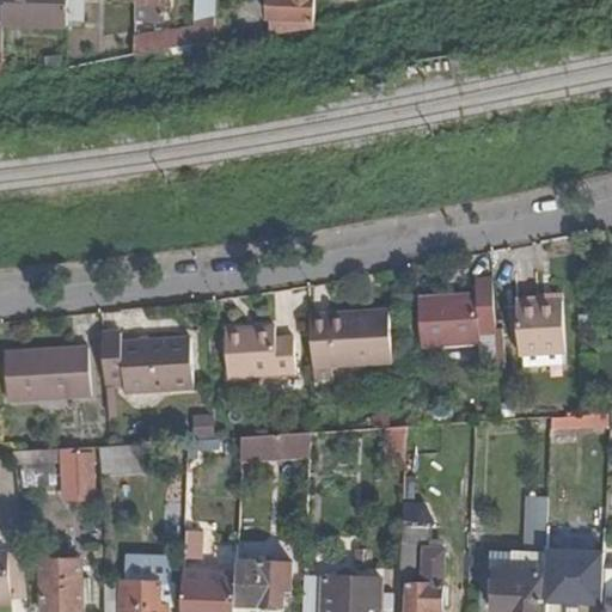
[(4,0),(2,24),(68,28),(68,20),(68,0),(4,0)]
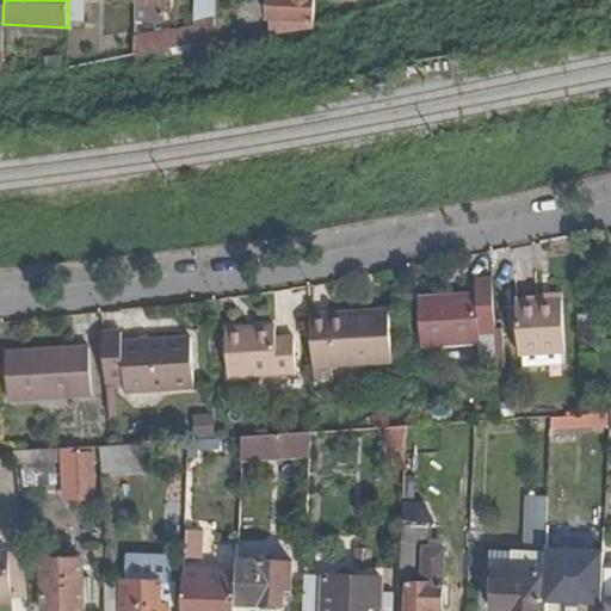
[(85,0),(68,0),(68,20),(84,22),(85,0)]
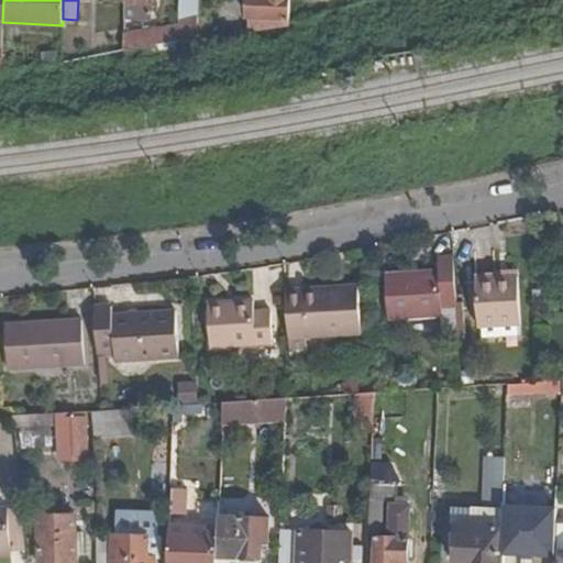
[(124,0),(124,18),(152,20),(153,3),(153,0),(124,0)]
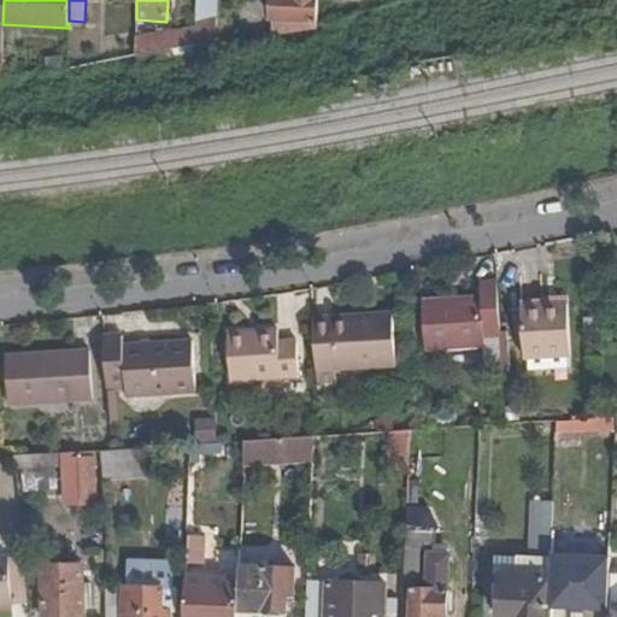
[(217,0),(197,0),(197,23),(217,19),(217,0)]
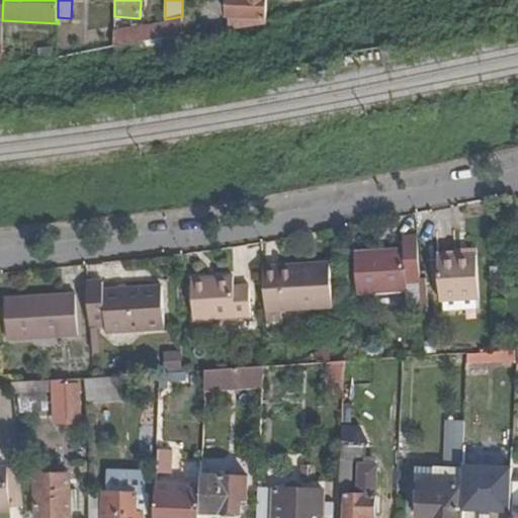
[(229,0),(228,30),(265,25),(266,0),(229,0)]
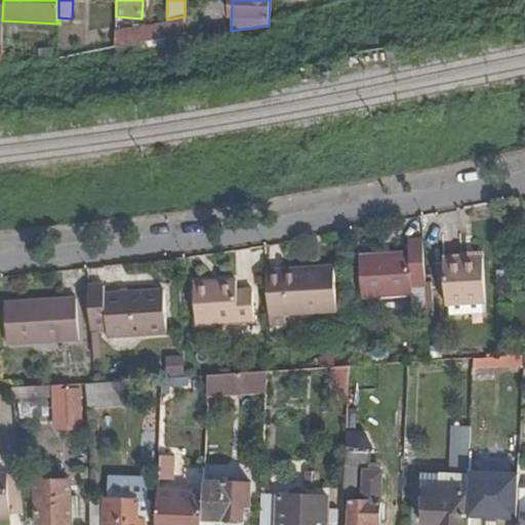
[(185,16),(167,19),(166,25),(166,39),(184,37),(185,16)]
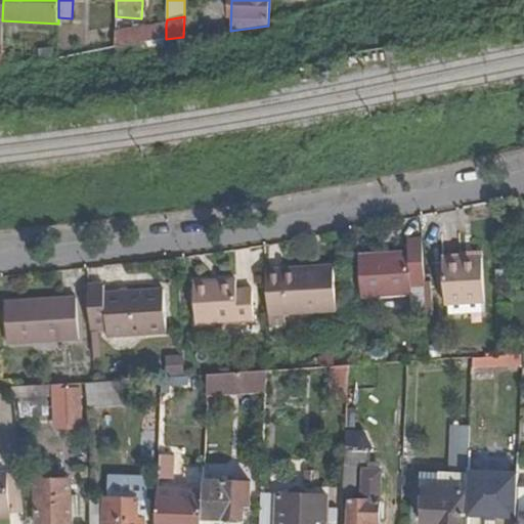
[(166,25),(116,33),(115,47),(166,39),(166,25)]
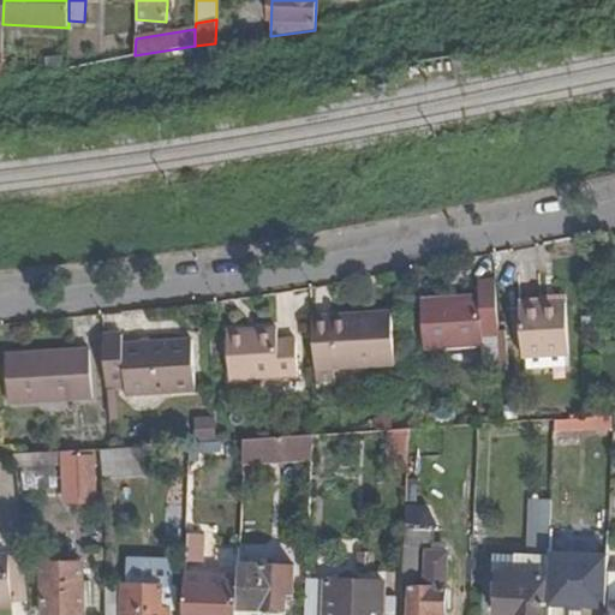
[(63,57),(45,58),(46,69),(64,66),(63,57)]
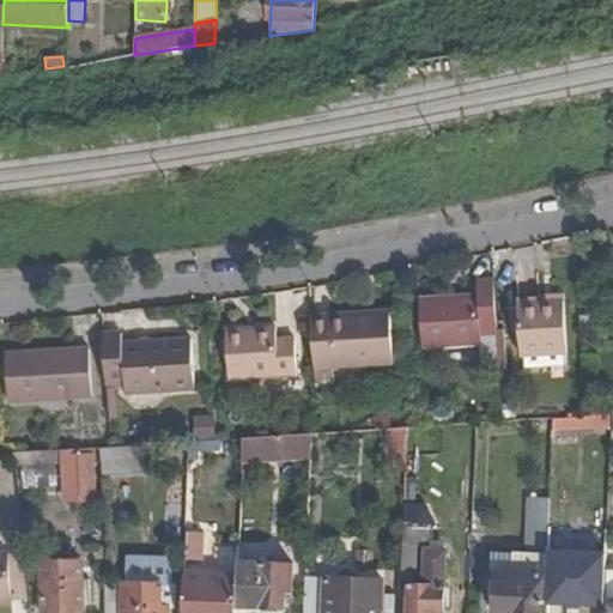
[(479,293),(420,297),(424,350),(483,346),(481,334),(498,333),(495,281),(478,283),(479,293)]
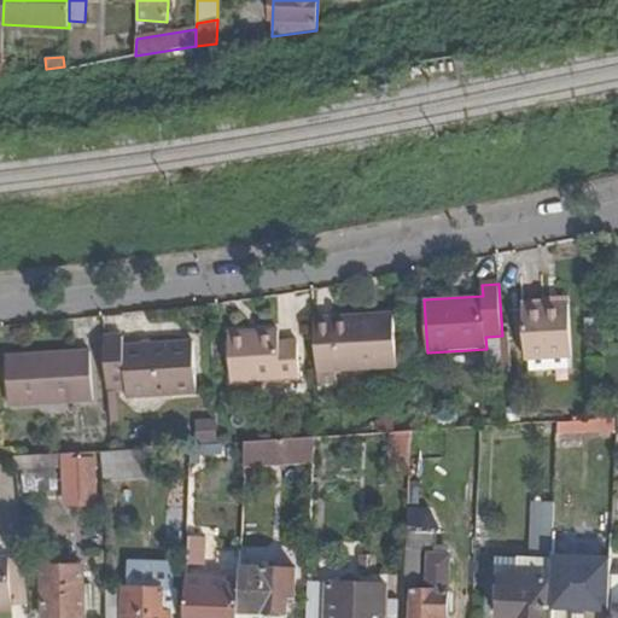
[(569,304),(523,307),(526,361),(572,357),(569,304)]
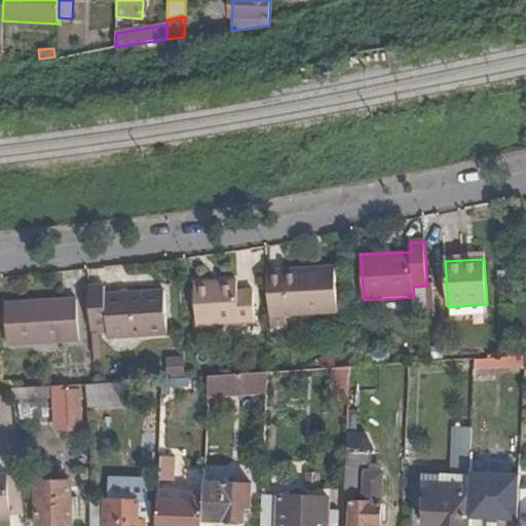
[(336,267),(267,271),(270,317),(286,316),(338,313),(336,267)]
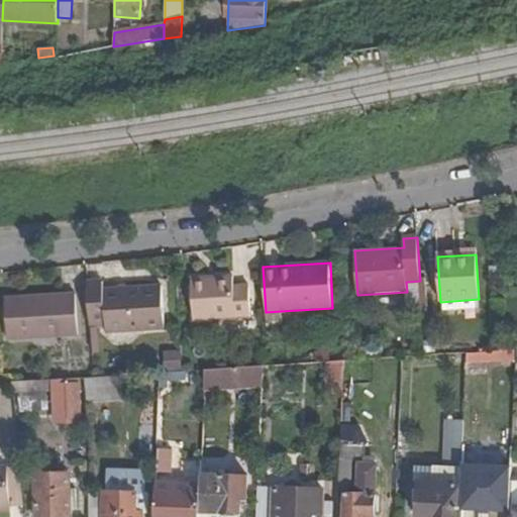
[(233,276),(192,279),(195,320),(251,317),(249,285),(234,286),(233,276)]
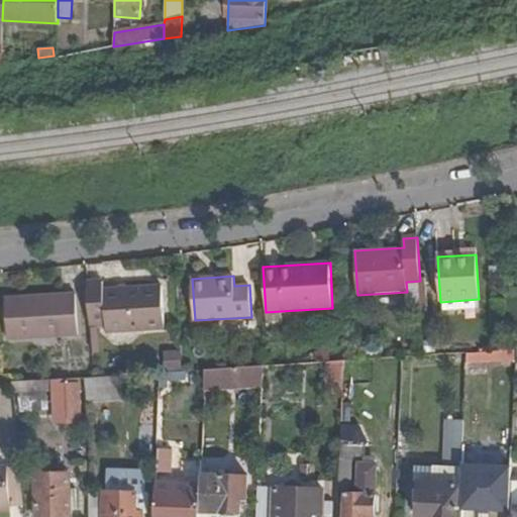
[(103,282),(88,283),(91,326),(98,325),(106,325),(106,333),(165,329),(162,286),(103,289),(103,282)]
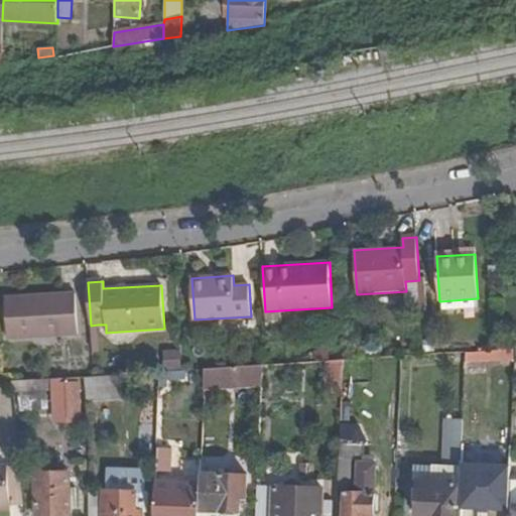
[(76,293),(5,297),(8,340),(79,335),(76,293)]
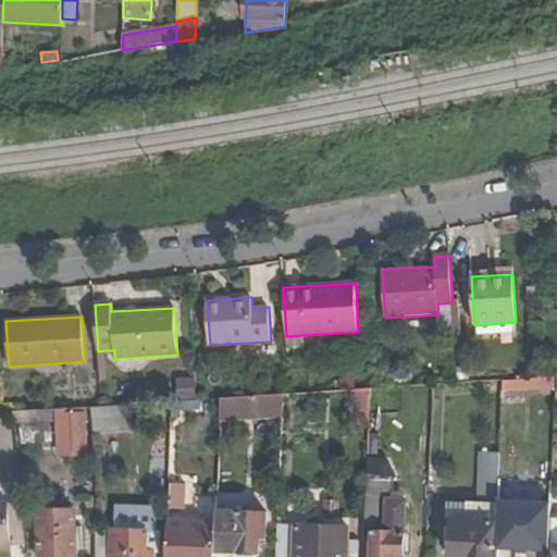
[(302,335),(286,336),(287,347),(304,346),(302,335)]
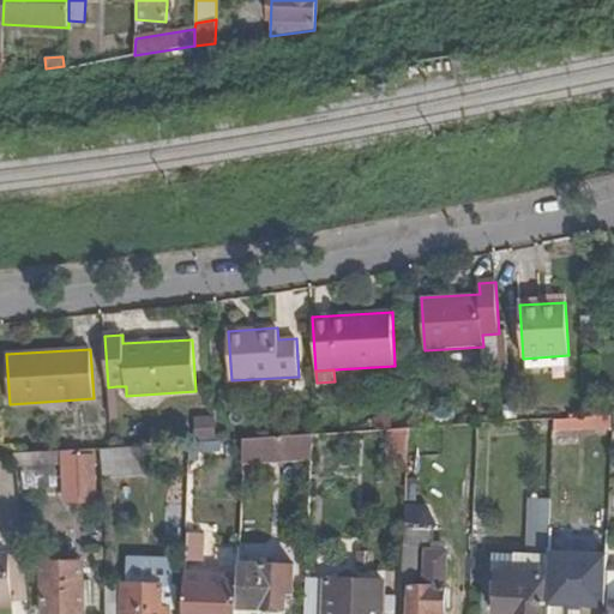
[(116,386),(108,387),(109,420),(119,420),(116,386)]
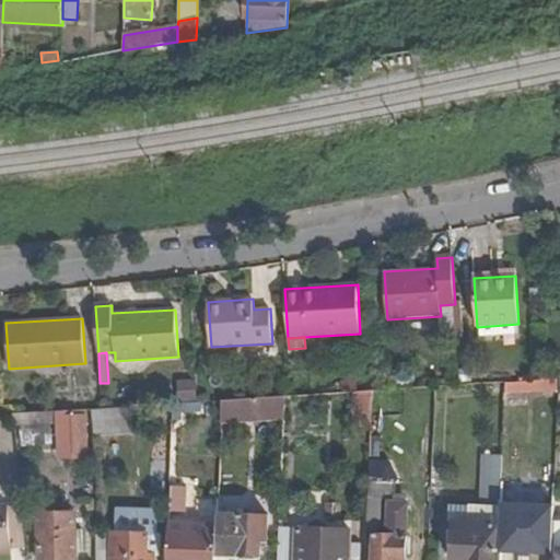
[(559,385),(559,378),(505,383),(504,394),(559,392),(559,385)]
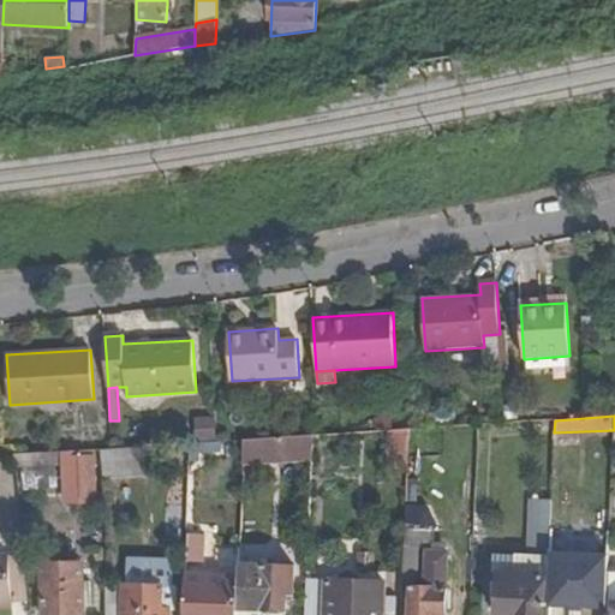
[(315,435),(245,440),(244,460),(314,455),(315,435)]
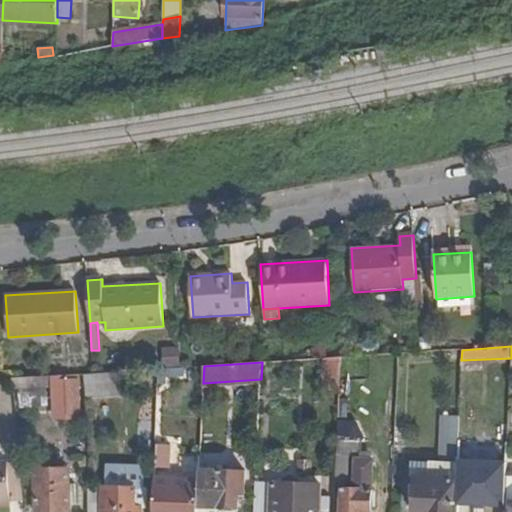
[(340,363),(324,362),(323,390),(339,390),(340,363)]
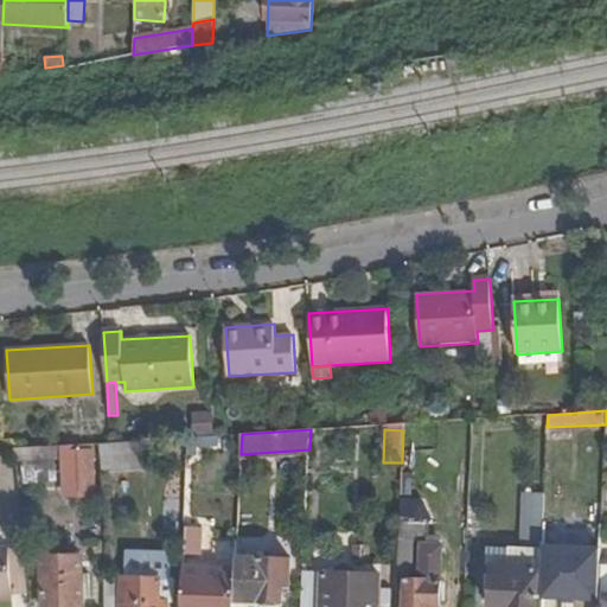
[(147,441),(100,443),(101,471),(148,468),(147,441)]
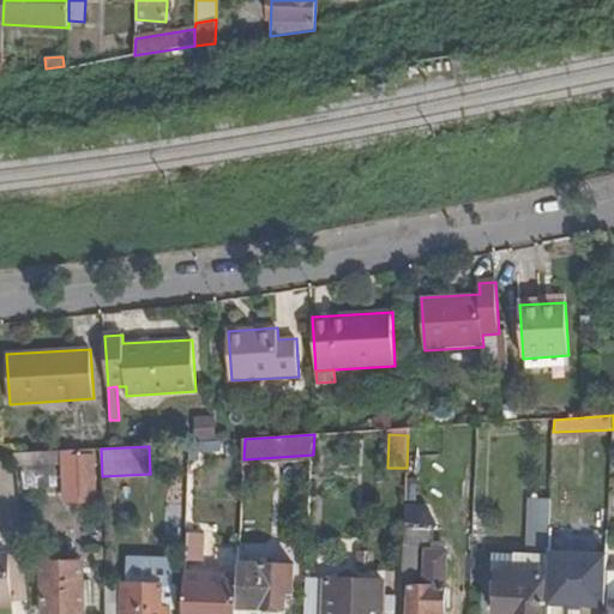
[(64,450),(14,453),(16,467),(64,463),(64,451),(64,450)]
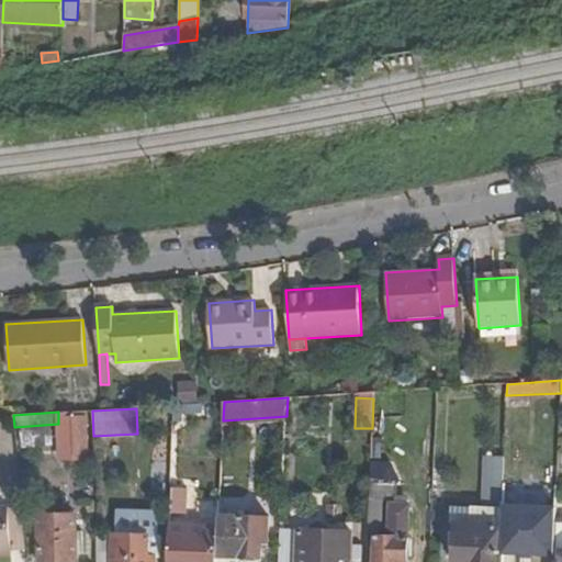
[(85,412),(58,413),(58,424),(60,458),(87,457),(85,412)]
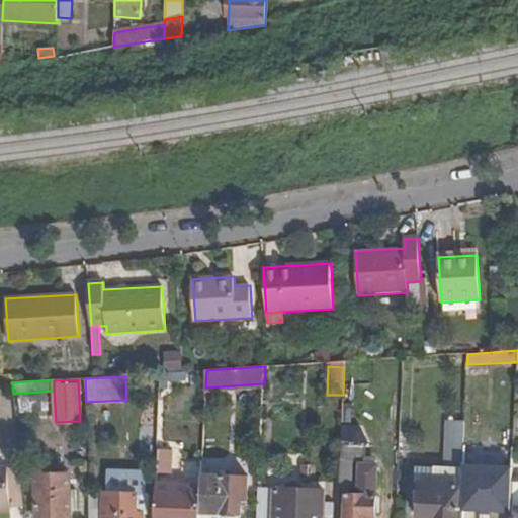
[(366,445),(341,443),(339,488),(351,489),(352,461),(365,462),(366,445)]
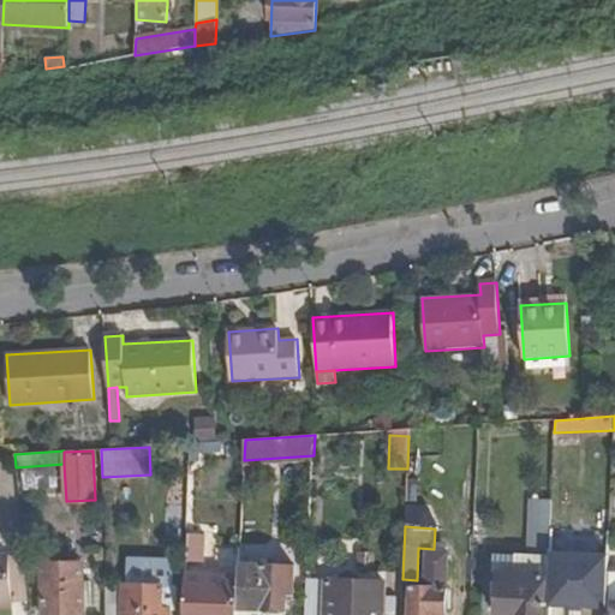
[(206,535),(190,535),(189,562),(204,562),(206,535)]
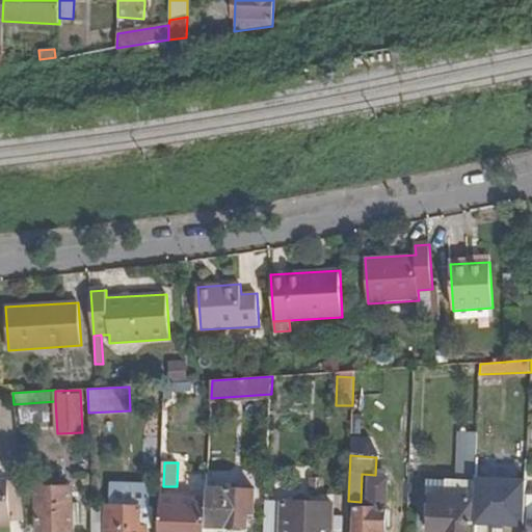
[(521,531),(522,516),(507,516),(508,504),(493,504),(494,476),(476,476),(475,481),(475,498),(473,531),(521,531)]
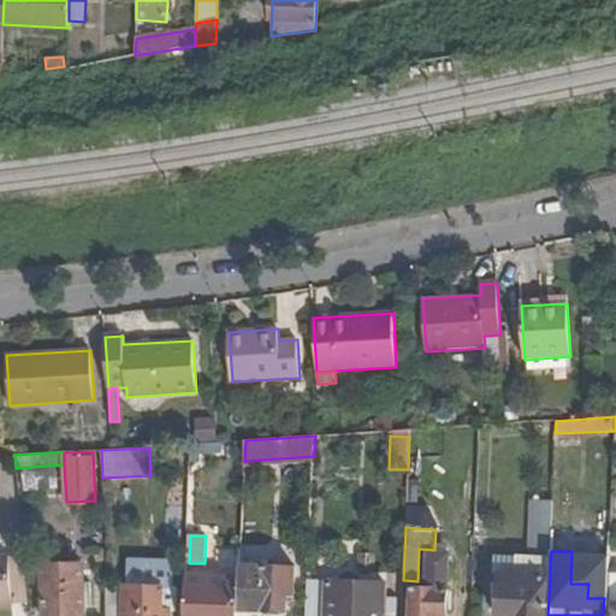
[(10,556),(0,556),(0,604),(13,604),(10,556)]
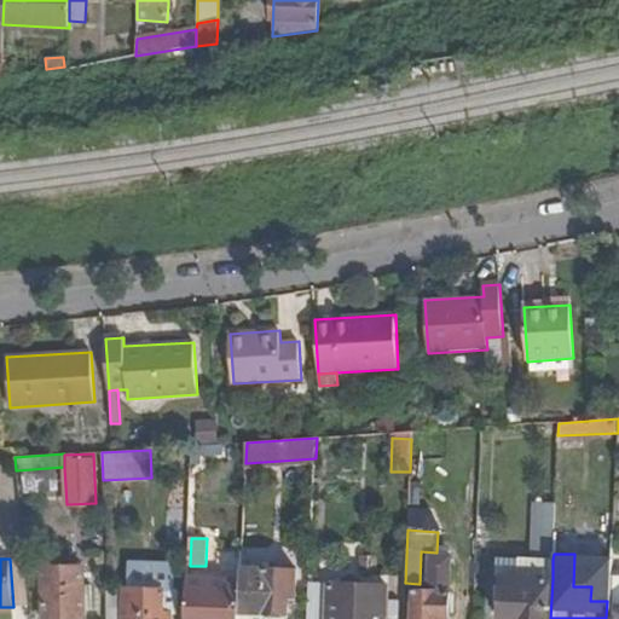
[(553,560),(519,559),(519,578),(503,577),(502,586),(501,614),(501,618),(547,618),(549,579),(553,579),(553,560)]
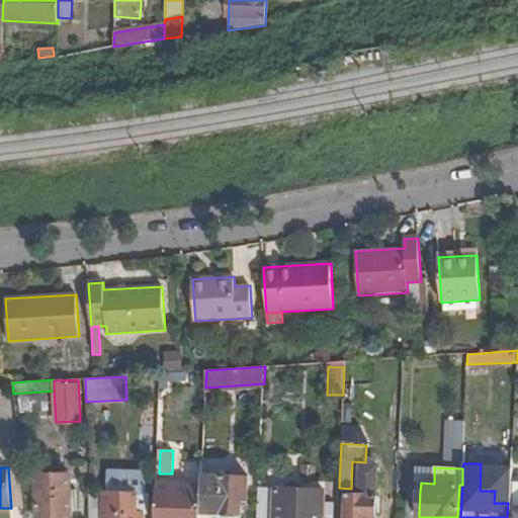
[(374,517),(377,471),(360,470),(358,495),(346,495),(344,517),(374,517)]
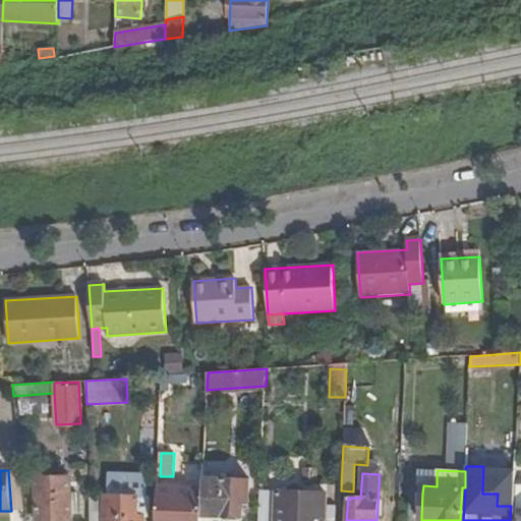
[(71,520),(71,477),(37,478),(38,520),(71,520)]
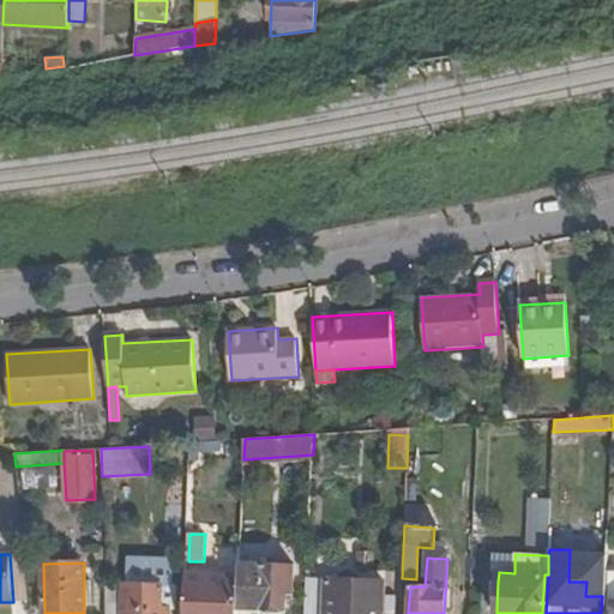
[(294,565),(240,564),(239,576),(238,607),(286,609),(286,593),(293,593),(294,565)]
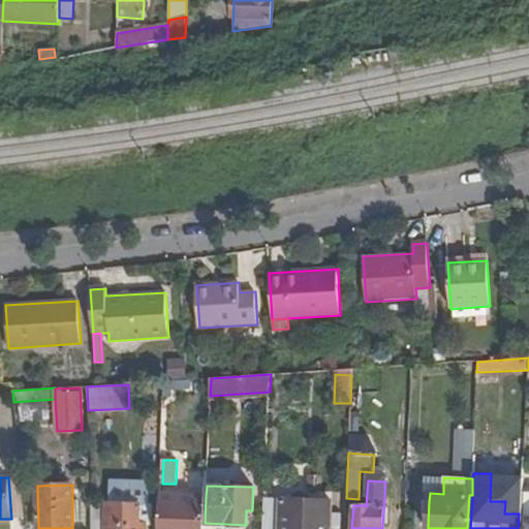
[(122,504),(139,505),(138,525),(146,525),(145,528),(149,528),(150,505),(149,505),(149,491),(123,490),(122,504)]
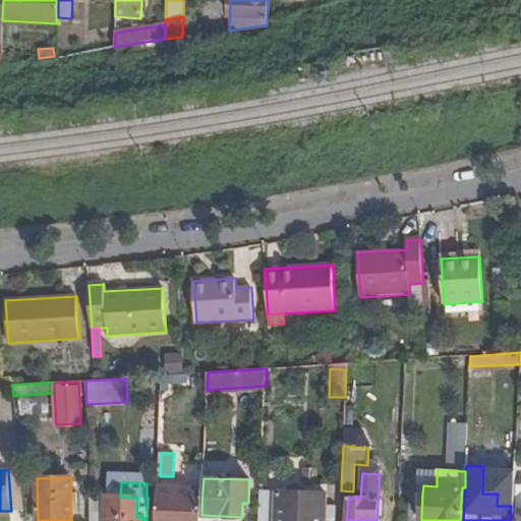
[(203,488),(157,486),(156,520),(201,520),(201,515),(203,488)]
